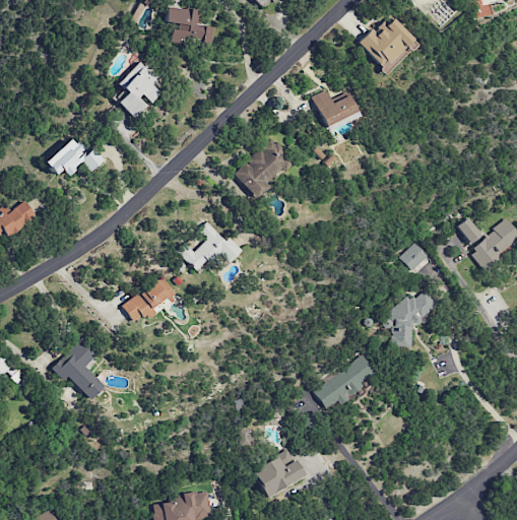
[(276,0),(255,0),(266,11),(276,0)]
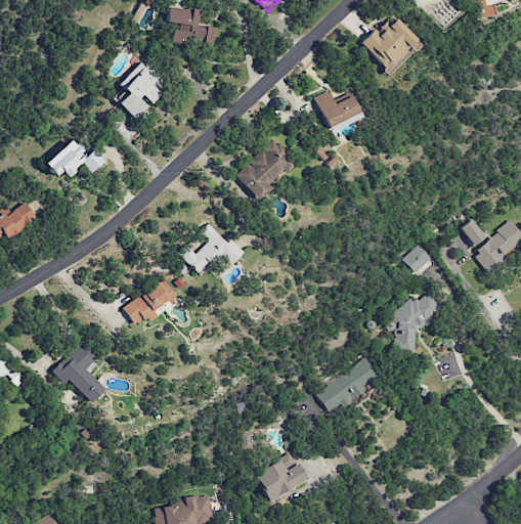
[(173,42),(215,46),(217,27),(204,26),(206,9),(169,6),(168,24),(174,25),(173,42)]
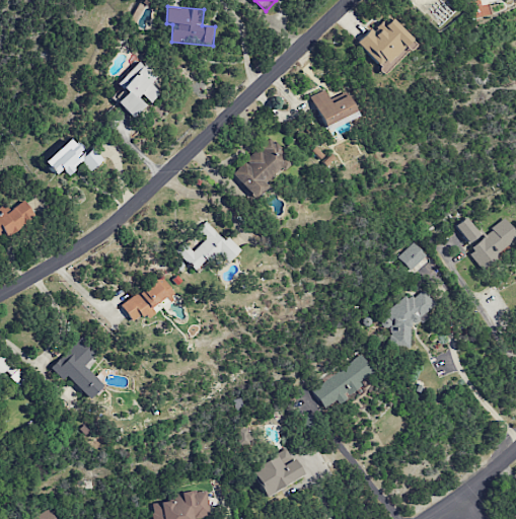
[(119,83),(125,89),(115,99),(135,118),(147,105),(139,98),(143,93),(153,103),(163,93),(152,83),(159,76),(142,60),(119,83)]
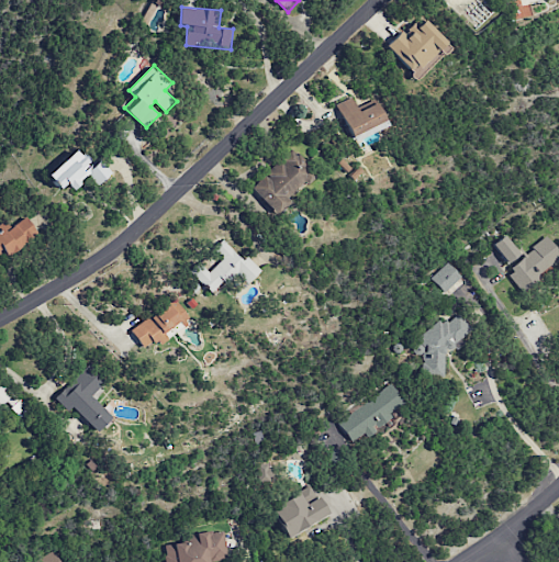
[(379,103),(361,111),(355,97),(338,104),(355,142),(390,126),(379,103)]
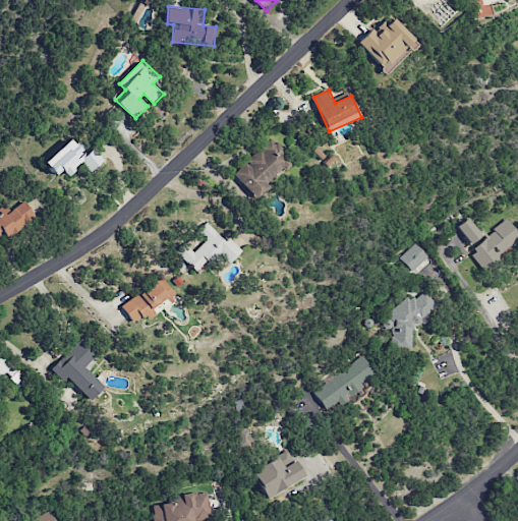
[(93,172),(106,160),(96,148),(88,155),(73,138),(46,162),(58,176),(64,170),(69,176),(84,163),(93,172)]
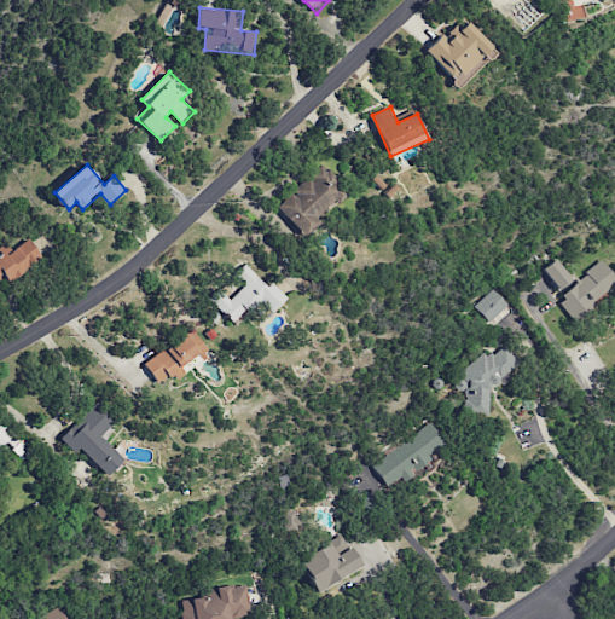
[(305,235),(350,192),(325,165),(294,194),(294,192),(278,207),(305,235)]
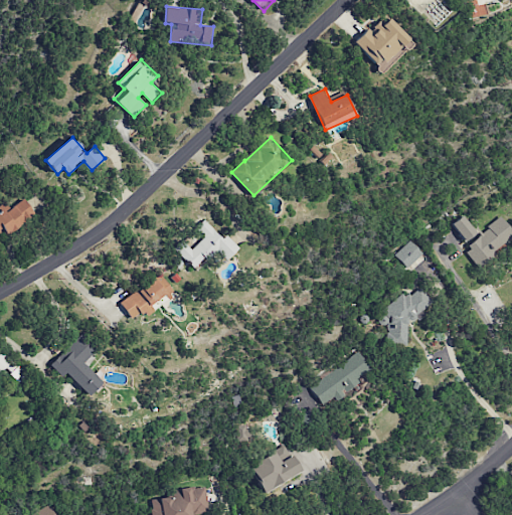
[(0,234),(5,231),(7,234),(37,213),(26,198),(5,213),(1,207),(0,208),(0,234)]
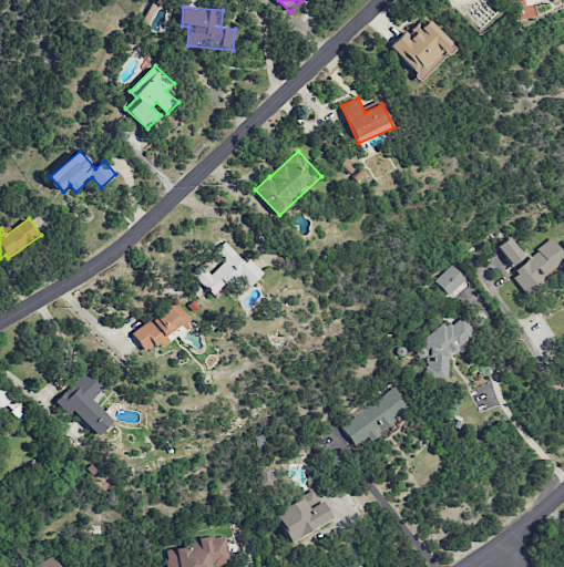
[(499,246),(513,266),(525,257),(511,237),(499,246)]
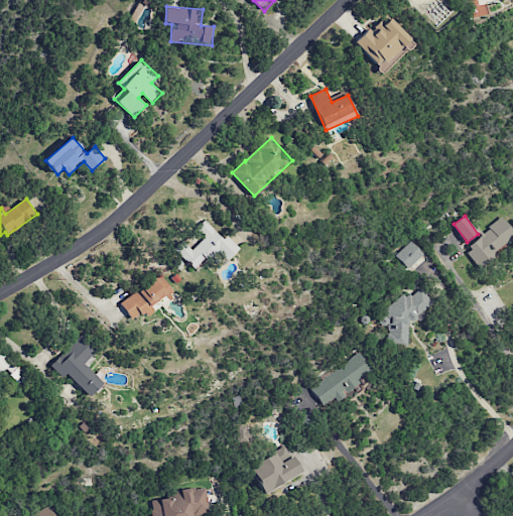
[(512,229),(504,217),(483,233),(485,236),(467,250),(480,266),(512,241),(512,229)]
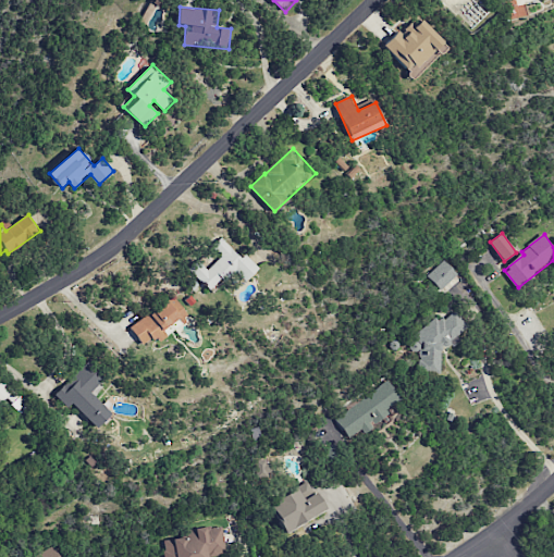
[(211,292),(235,269),(247,281),(261,269),(247,254),(243,258),(223,237),(214,246),(223,256),(209,270),(200,260),(191,270),(211,292)]
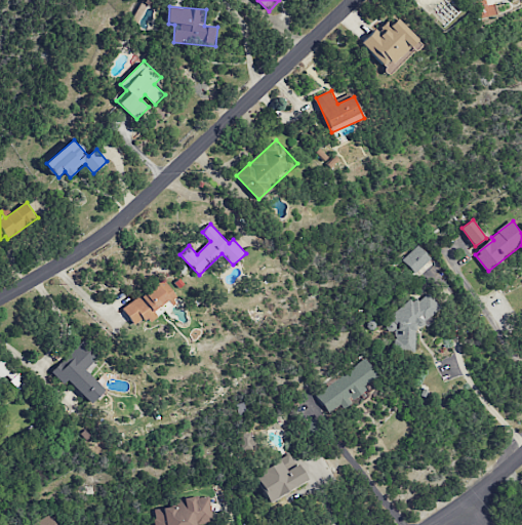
[(416,273),(433,258),(419,245),(404,259),(416,273)]
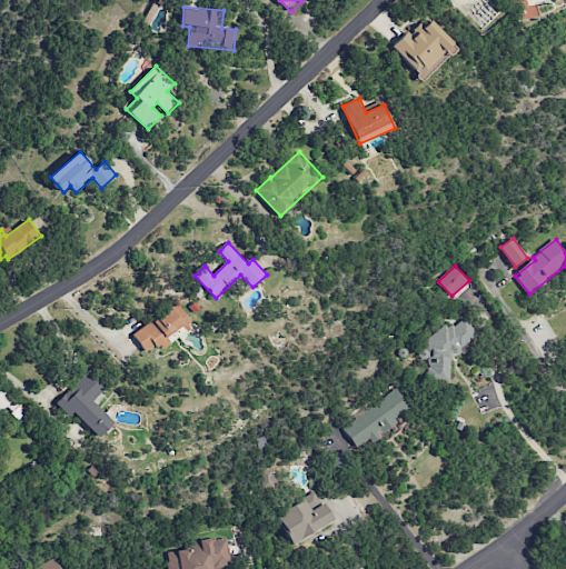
[(135,335),(147,352),(158,345),(162,350),(172,343),(168,337),(189,321),(177,305),(135,335)]
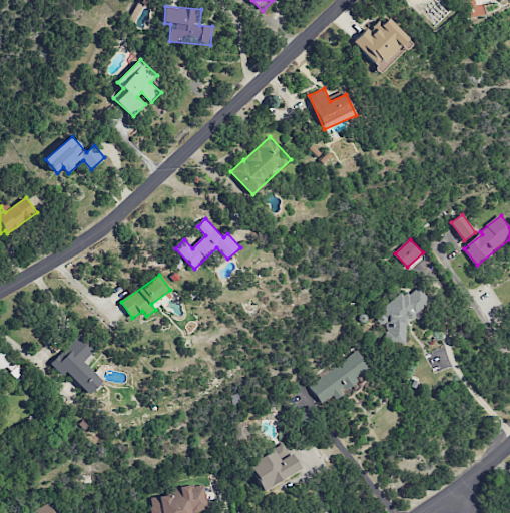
[(407,344),(408,320),(423,320),(423,305),(429,305),(429,297),(384,296),(383,323),(388,323),(387,344),(407,344)]
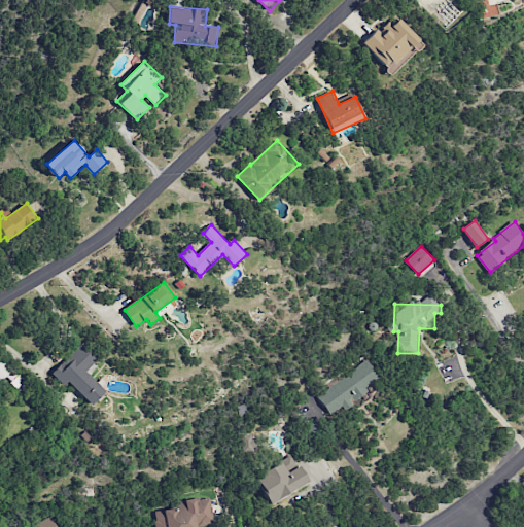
[(70,382),(93,406),(106,391),(88,372),(101,358),(85,342),(53,374),(65,386),(70,382)]
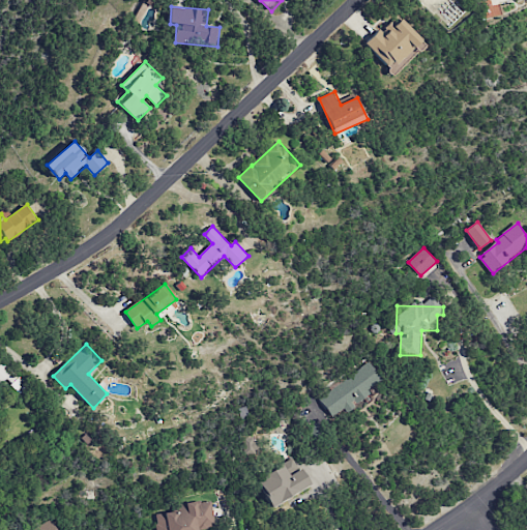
[(370,388),(383,380),(372,363),(320,395),(334,419),(373,394),(370,388)]
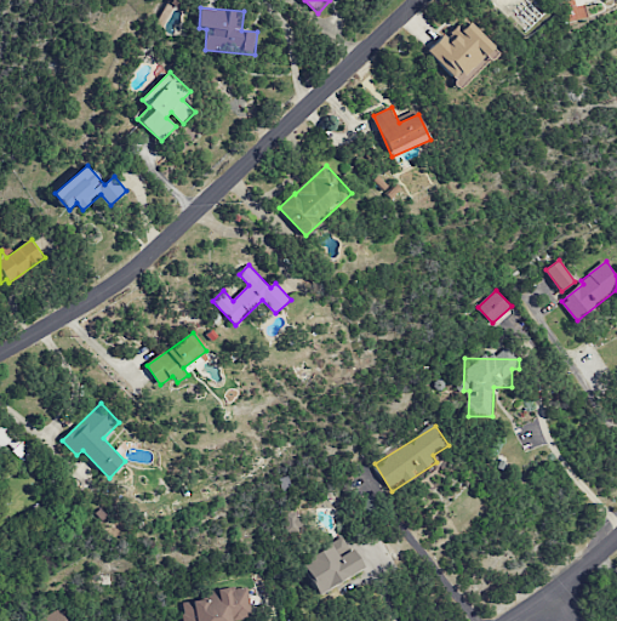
[(286,533),(306,531),(304,513),(286,513),(286,533)]
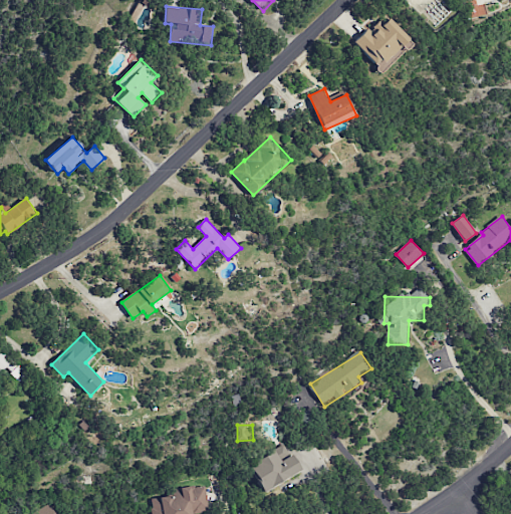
[(302,471),(286,444),(249,466),(266,493),(302,471)]
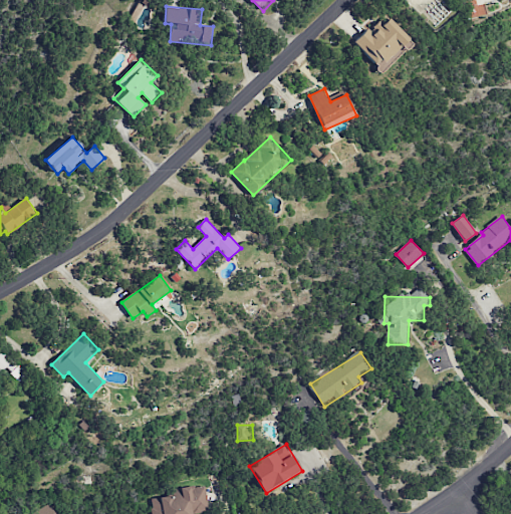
[(207,485),(173,489),(174,496),(153,498),(154,513),(192,513),(193,513),(210,511),(207,485)]
